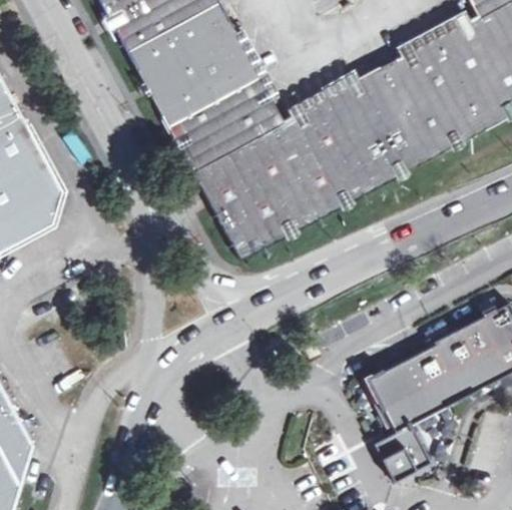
[(100,0),(127,51),(219,2),(218,0),(100,0)]
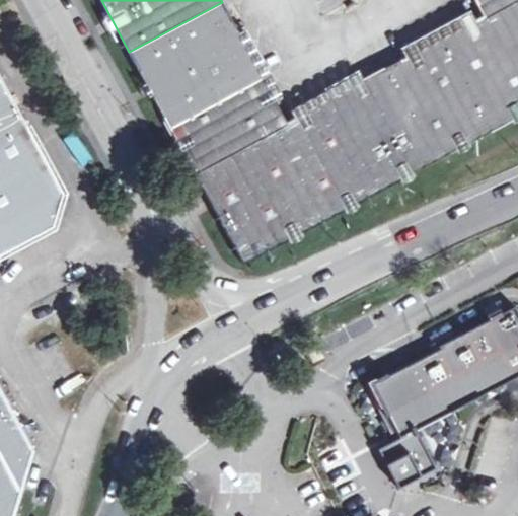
[(407,54),(380,68),(431,161),(431,165),(517,116),(517,0),(476,0),(483,13),(472,18),(468,21),(432,40),(407,54)]
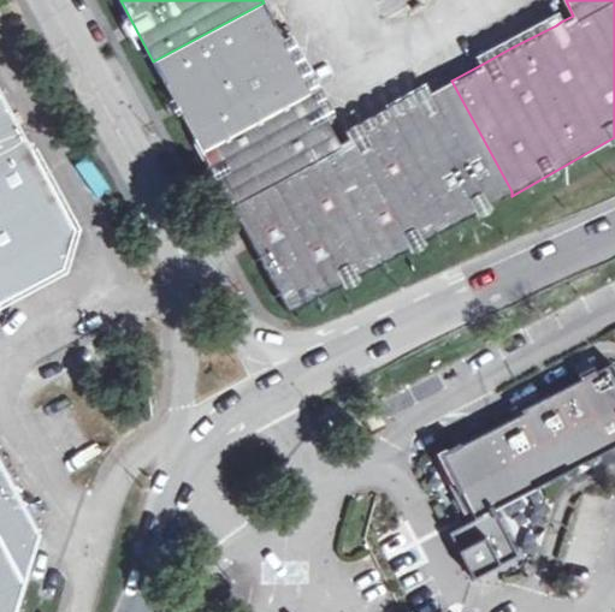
[(153,61),(200,149),(312,90),(283,37),(264,3),(153,61)]
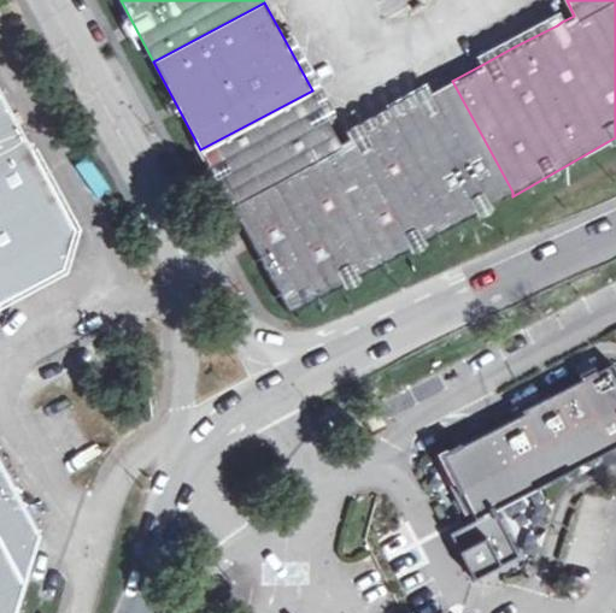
[(480,54),(484,64),(514,47),(557,25),(562,22),(557,13),(480,54)]
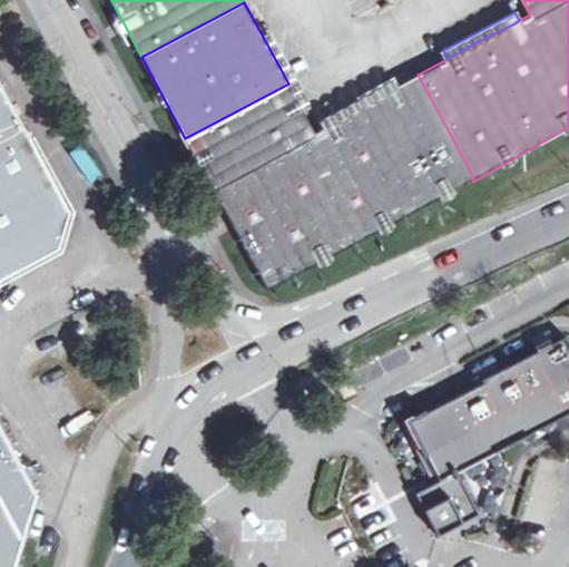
[(270,30),(262,35),(288,84),(301,108),(308,104),(270,30)]
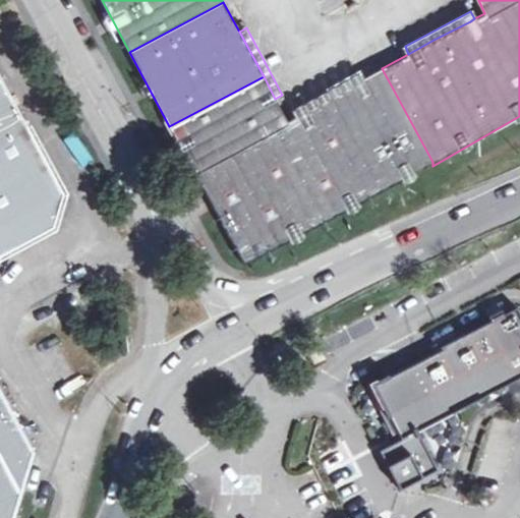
[(287,123),(195,175),(242,263),(432,162),(382,68),(362,78),(345,88),(296,114),(287,123)]
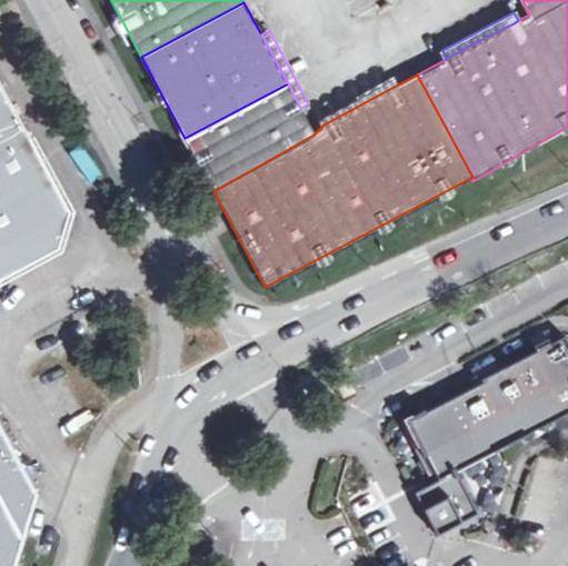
[(0,211),(57,184),(0,77),(0,211)]
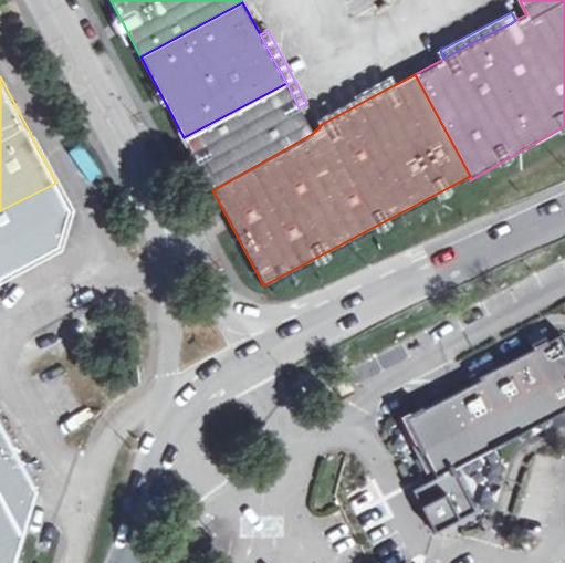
[(317,116),(322,124),(375,95),(394,85),(389,77),(317,116)]
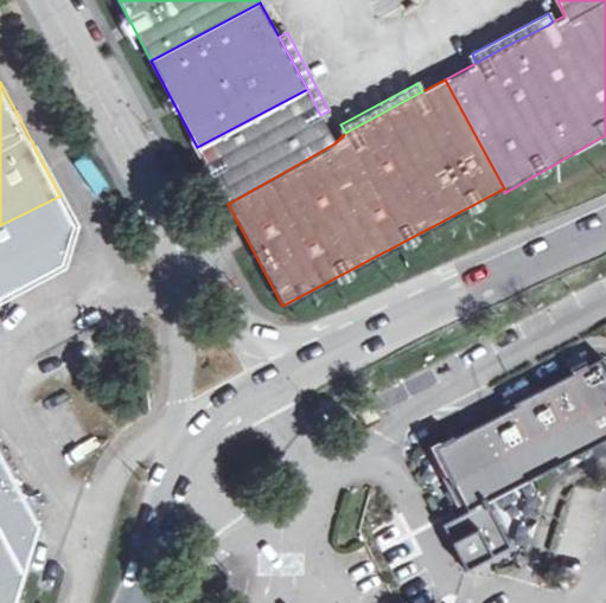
[(197,147),(228,204),(335,143),(320,115),(307,89),(197,147)]
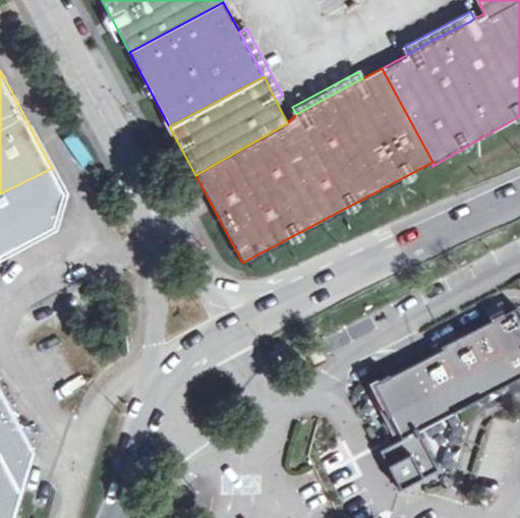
[(52,168),(0,193),(0,254),(1,251),(53,225),(63,189),(52,168)]
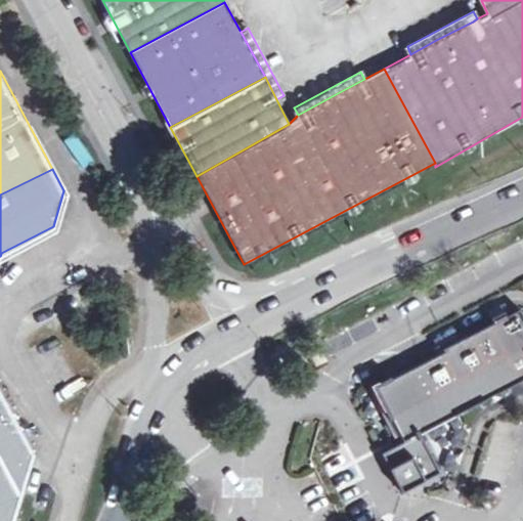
[(384,385),(374,390),(383,407),(385,406),(406,445),(522,380),(522,315),(519,309),(507,316),(504,311),(490,319),(493,323),(468,337),(466,333),(440,347),(444,354),(385,387),(384,385)]
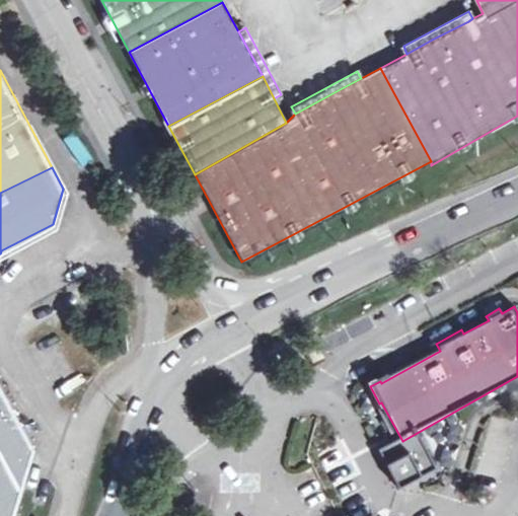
[(305,351),(311,367),(321,363),(315,347),(305,351)]
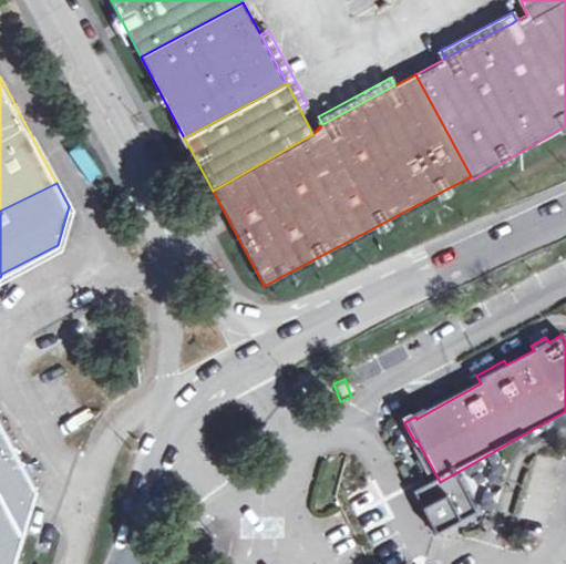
[(0,563),(11,563),(22,532),(0,493),(0,563)]
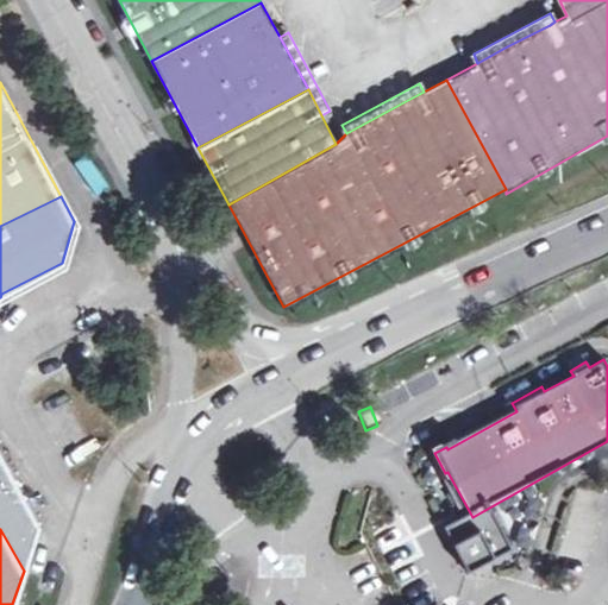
[(513,549),(500,556),(507,569),(520,562),(513,549)]
